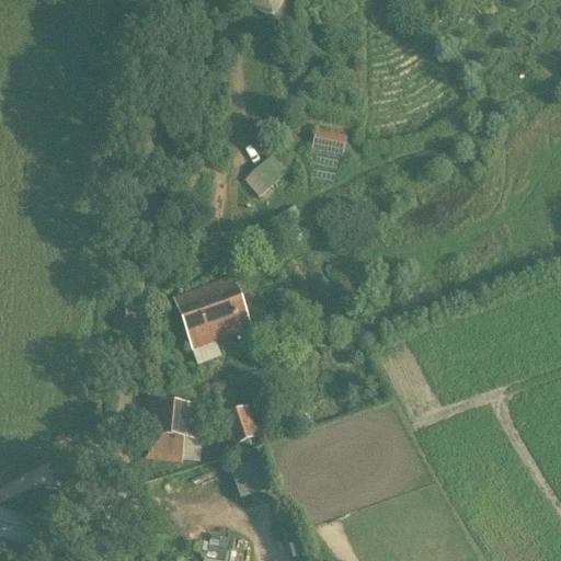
[(249,0),(245,8),(274,24),(286,0),(249,0)]
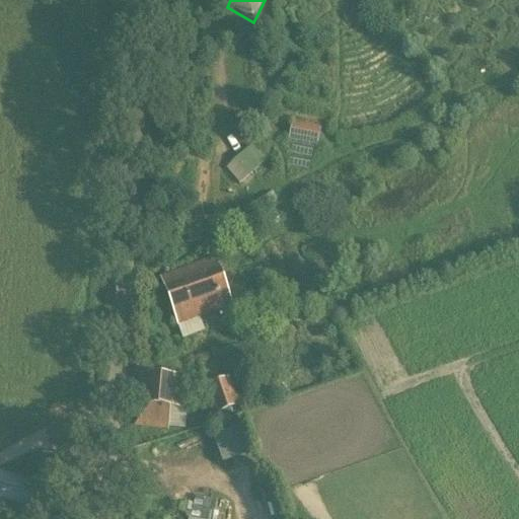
[(288,142),(317,148),(321,126),(292,120),(288,142)]
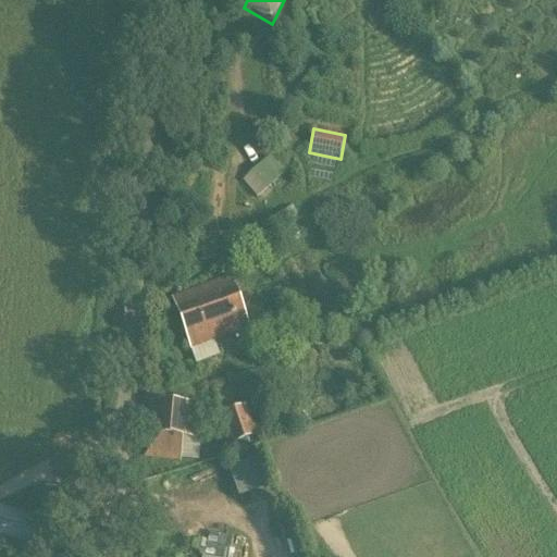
[(256,196),(283,173),(269,156),(240,177),(256,196)]
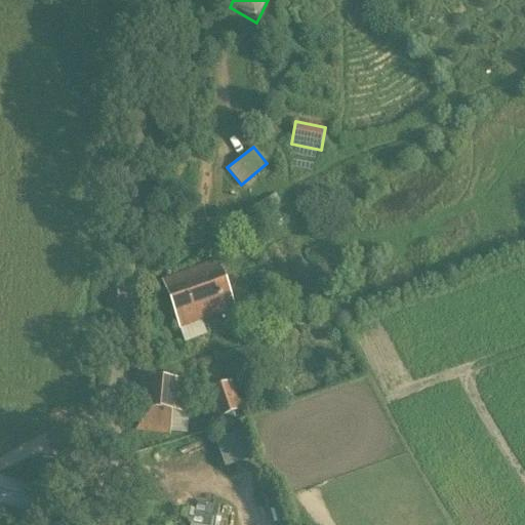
[(163,283),(179,328),(234,311),(217,266),(163,283)]
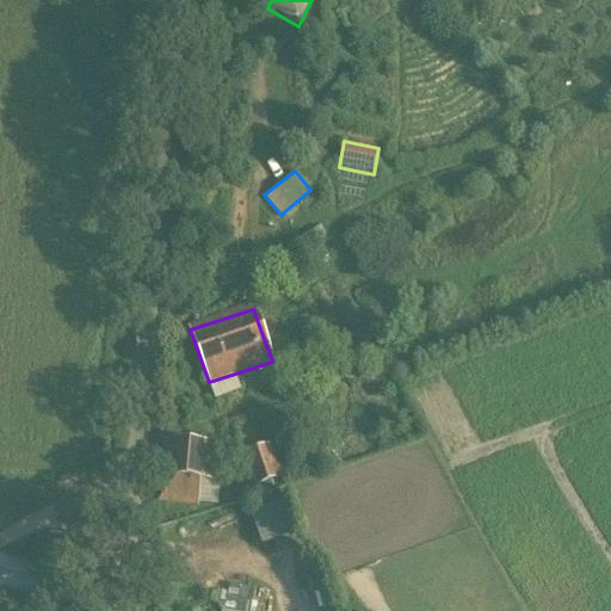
[(216,442),(165,437),(159,501),(197,505),(198,495),(209,497),(210,482),(213,482),(216,442)]
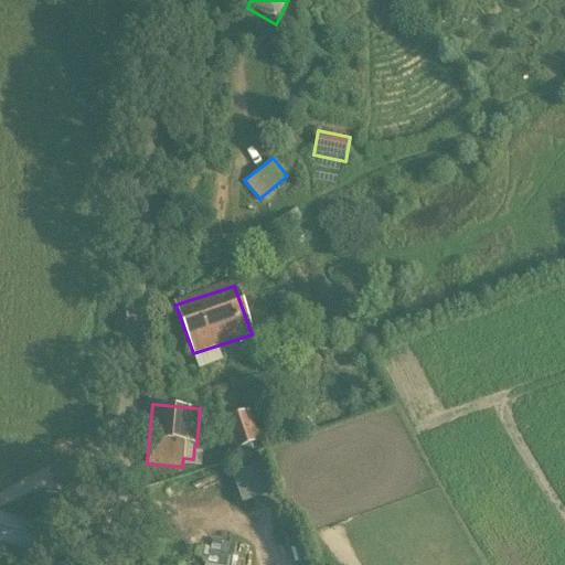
[(249,413),(225,420),(235,450),(267,439),(264,430),(256,434),(249,413)]
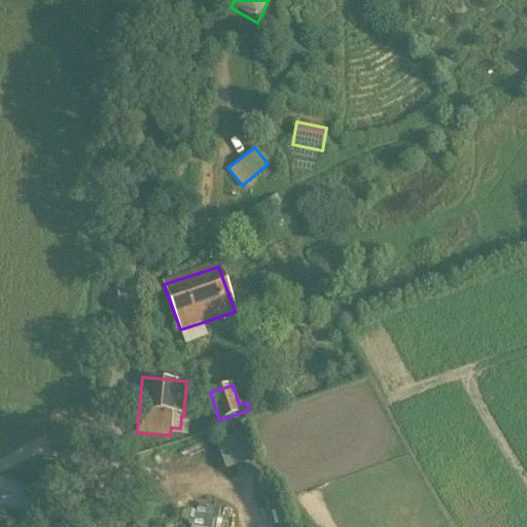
[(243,432),(217,442),(226,469),(253,460),(243,432)]
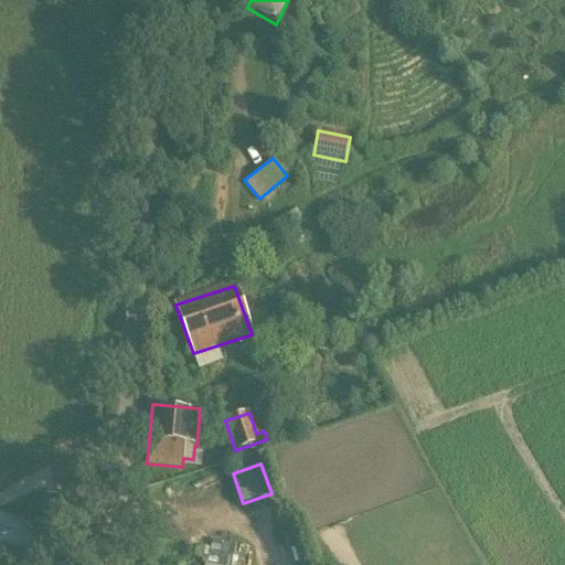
[(0,544),(32,554),(40,526),(0,515),(0,544)]
